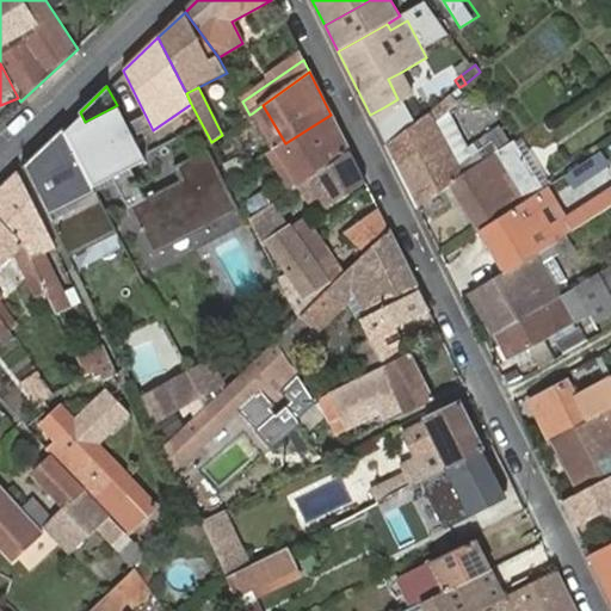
[(418,209),(449,187),(499,153),(493,143),(480,153),(474,156),(450,112),(458,105),(451,96),(423,118),(386,144),(418,209)]
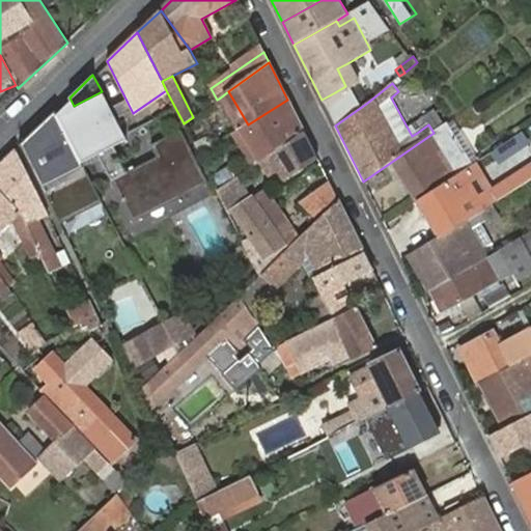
[(102,91),(74,106),(98,151),(113,144),(124,138),(102,91)]
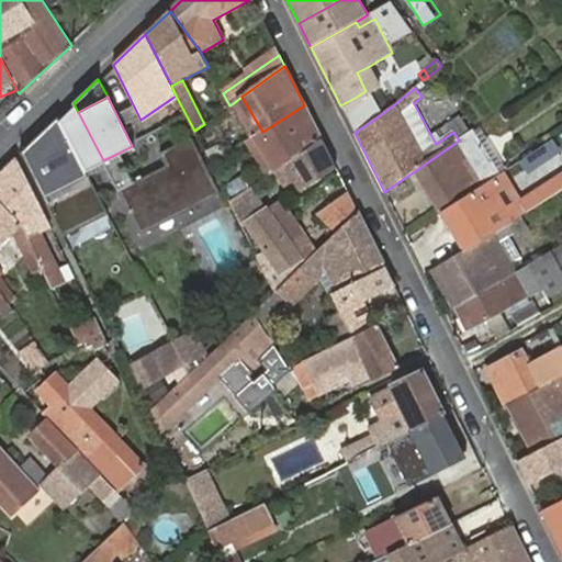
[(232,104),(253,138),(262,132),(242,97),(232,104)]
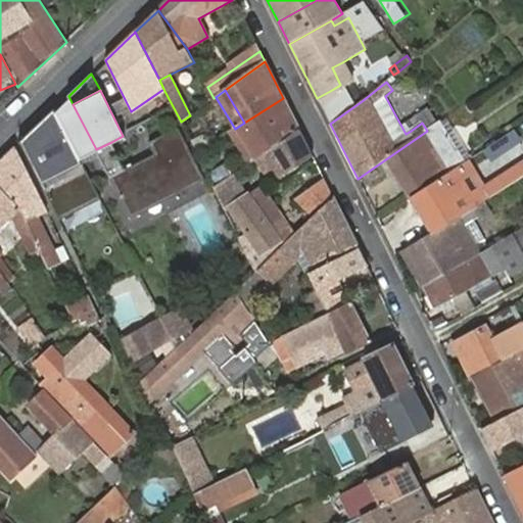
[(55,109),(80,157),(96,149),(73,104),(68,96),(55,109)]
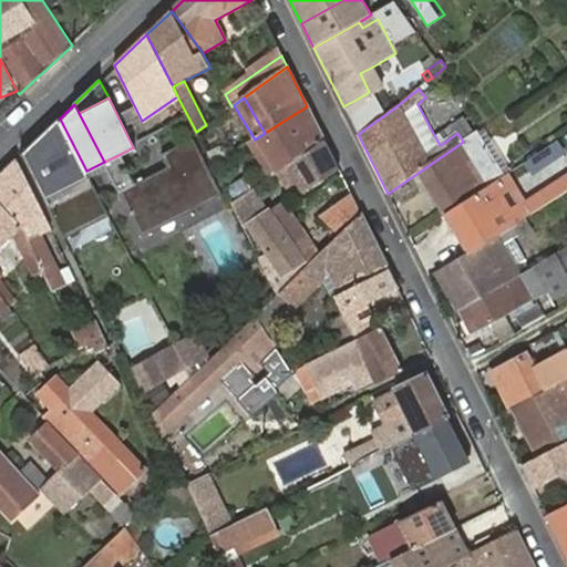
[(307,106),(265,133),(255,140),(246,145),(267,177),(276,172),(323,140),(307,106)]
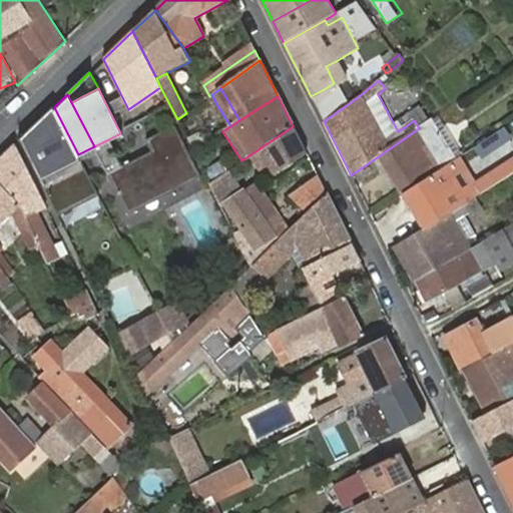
[(398,121),(403,128),(414,120),(419,128),(429,121),(419,106),(398,121)]
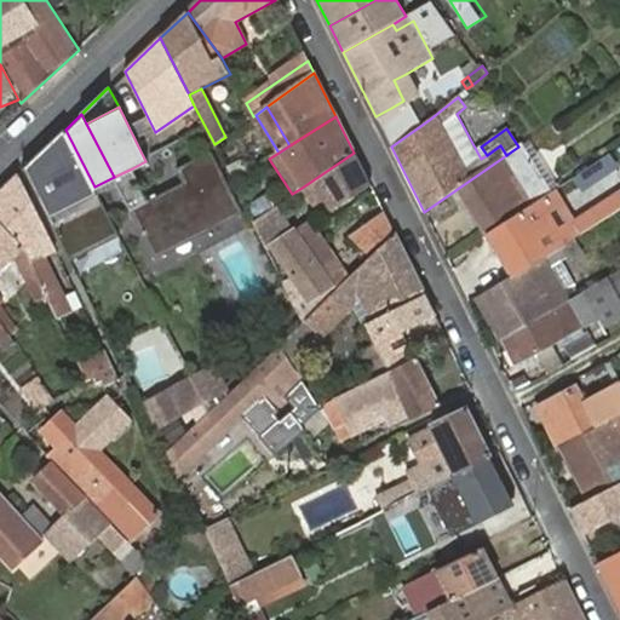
[(65,130),(24,168),(67,256),(98,241),(96,236),(115,227),(95,187),(65,130)]
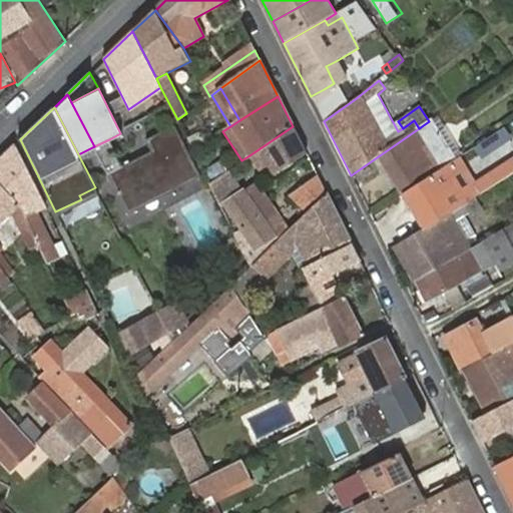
[(400,195),(454,160),(431,120),(429,121),(419,128),(377,157),(400,195)]
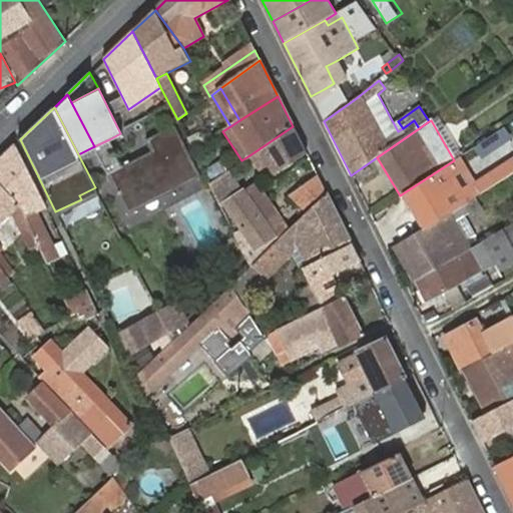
[(267,179),(307,153),(293,126),(249,155),(267,179)]
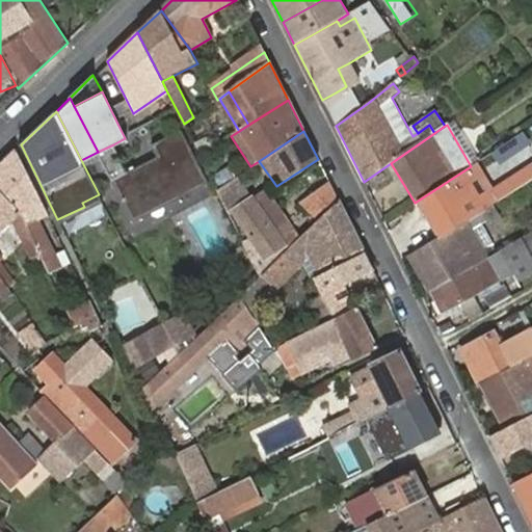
[(115,181),(134,218),(204,183),(179,135),(155,148),(157,160),(129,175),(115,181)]
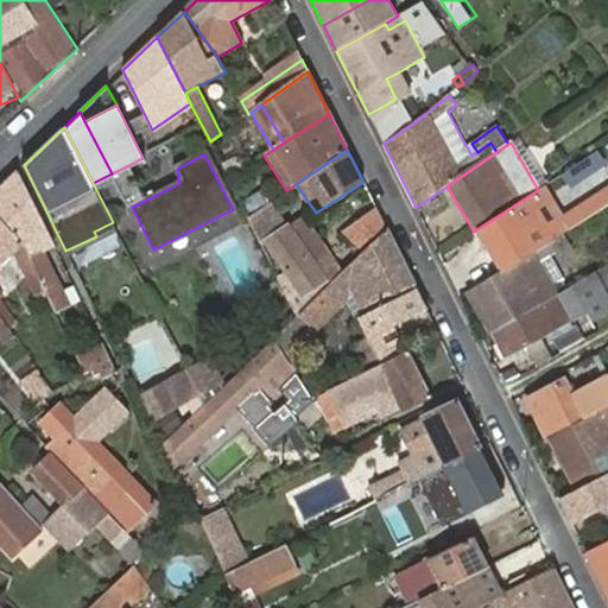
[(591,156),(561,176),(568,188),(599,168),(591,156)]
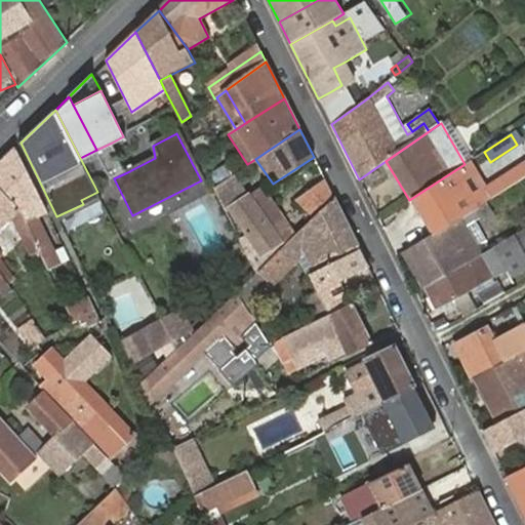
[(114,178),(127,172),(112,143),(96,150),(114,178)]
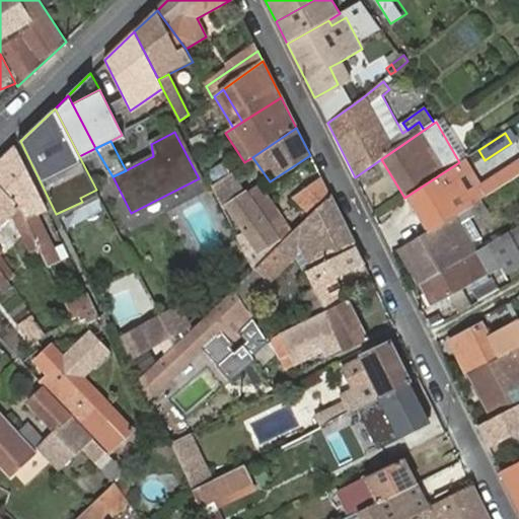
[(46,208),(15,145),(0,160),(0,188),(19,211),(38,249),(46,245),(50,243),(36,214),(46,208)]
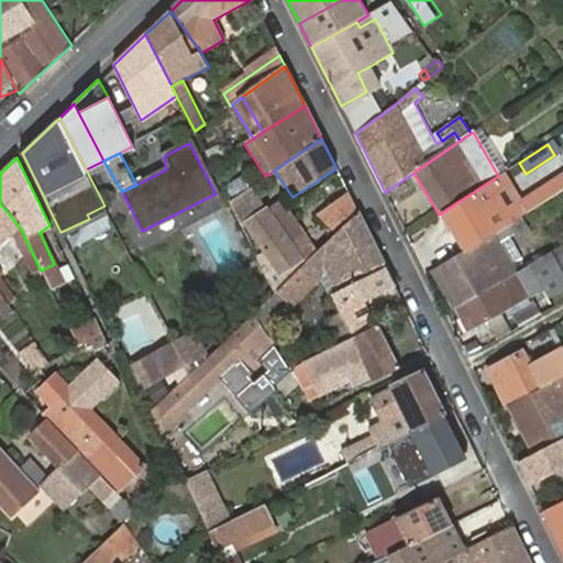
[(510,168),(501,174),(520,207),(529,200),(510,168)]
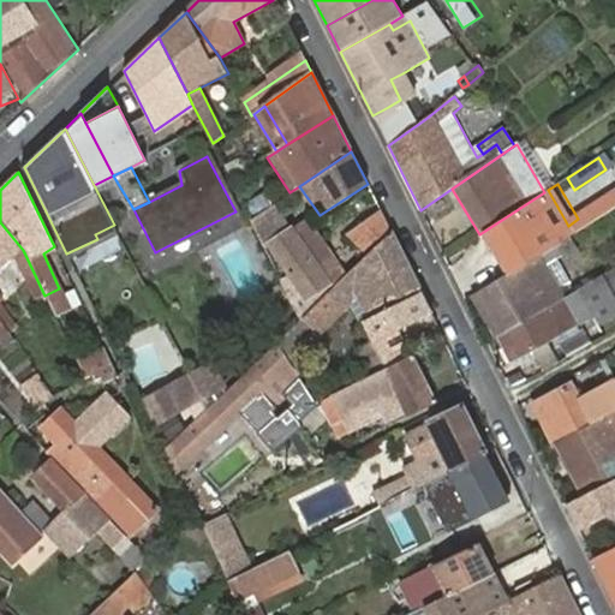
[(571,236),(590,224),(614,208),(614,195),(578,219),(568,226),(548,190),(544,192),(479,234),(505,275),(571,236)]
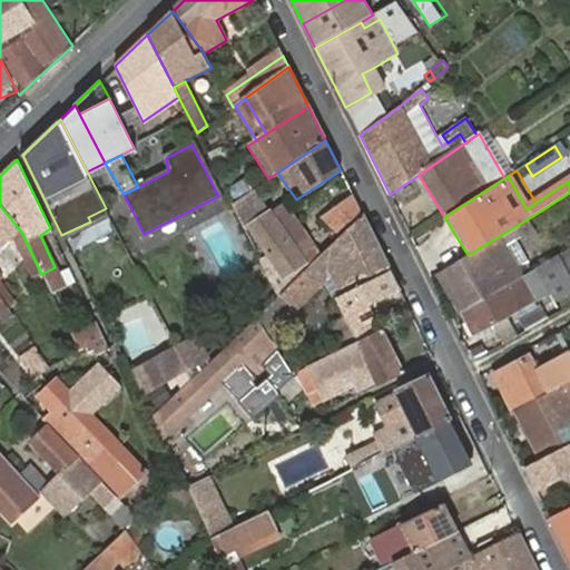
[(244,177),(225,189),(233,204),(252,190),(244,177)]
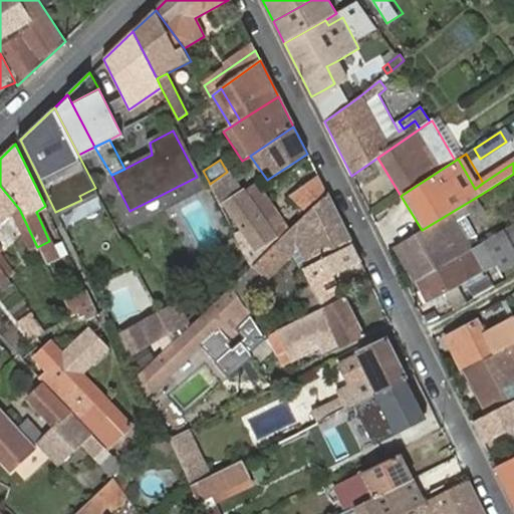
[(227,172),(210,184),(215,195),(236,181),(229,171),(227,172)]
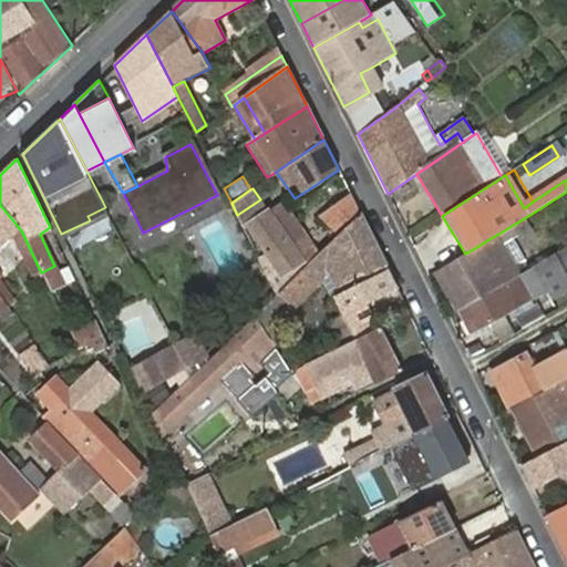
[(340,234),(360,214),(351,196),(323,215),(330,223),(340,234)]
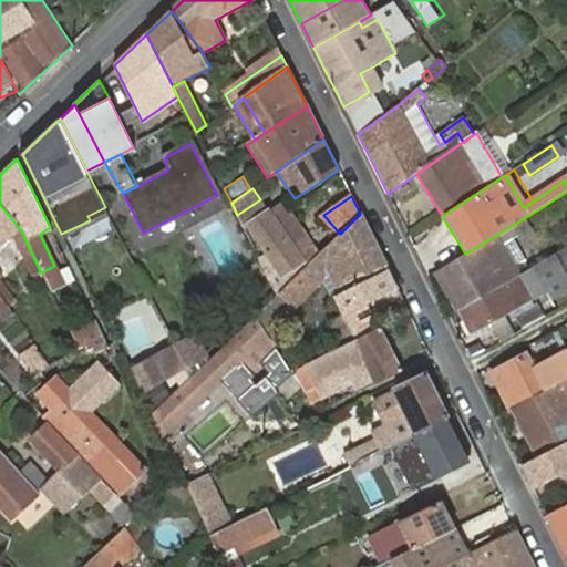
[(261,261),(277,294),(279,292),(307,265),(299,253),(290,240),(301,234),(289,216),(278,223),(265,206),(260,199),(237,215),(254,247),(260,243),(269,255),(261,261)]
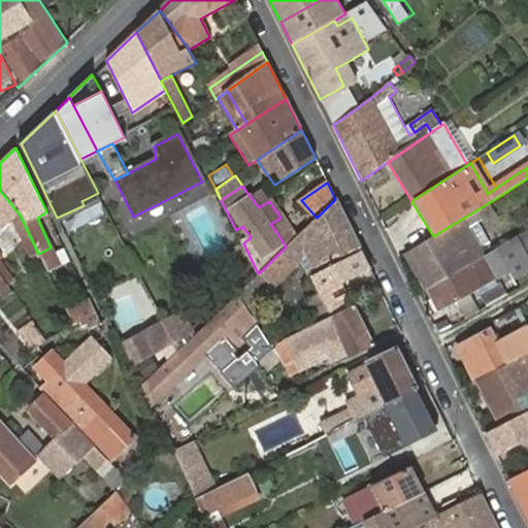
[(20,215),(0,191),(0,259),(2,258),(0,254),(0,232),(12,222),(20,215)]
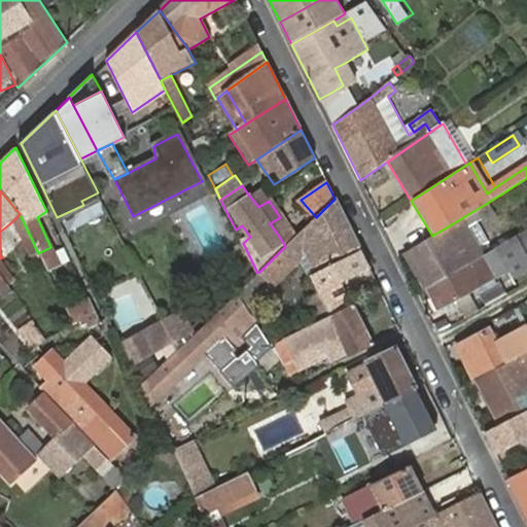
[(285,246),(259,272),(269,283),(288,266),(308,302),(320,296),(330,316),(348,307),(336,283),(369,268),(335,199),(316,217),(285,246)]
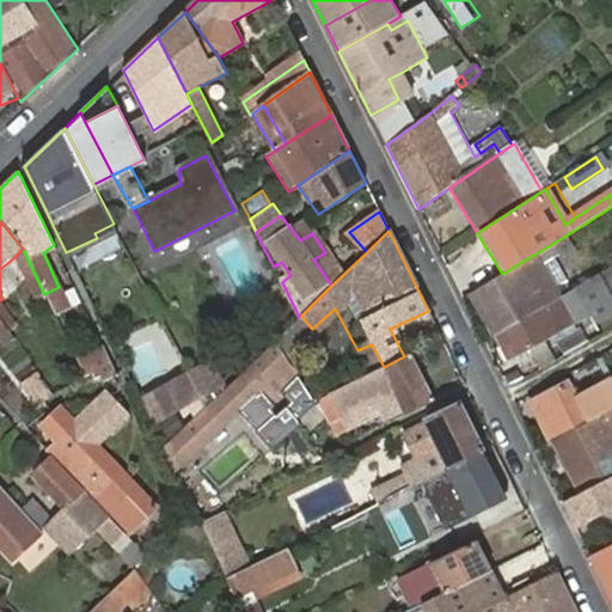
[(470,294),(493,335),(573,289),(568,281),(552,288),(539,265),(557,255),(562,262),(577,252),(568,234),(502,274),(487,285),(470,294)]
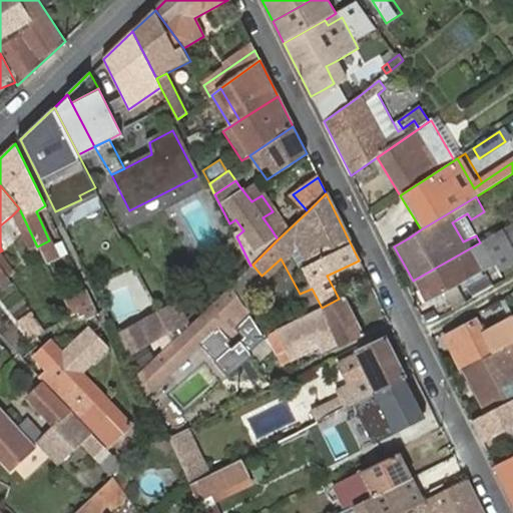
[(271,228),(278,239),(308,211),(299,201),(271,228)]
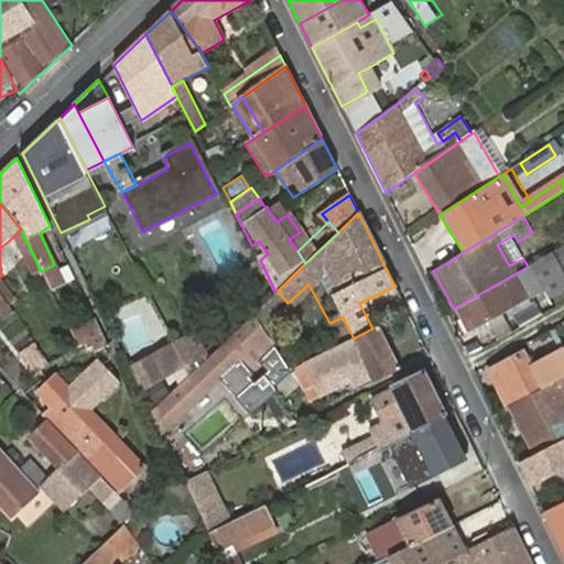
[(41,271),(21,229),(13,237),(32,274),(41,271)]
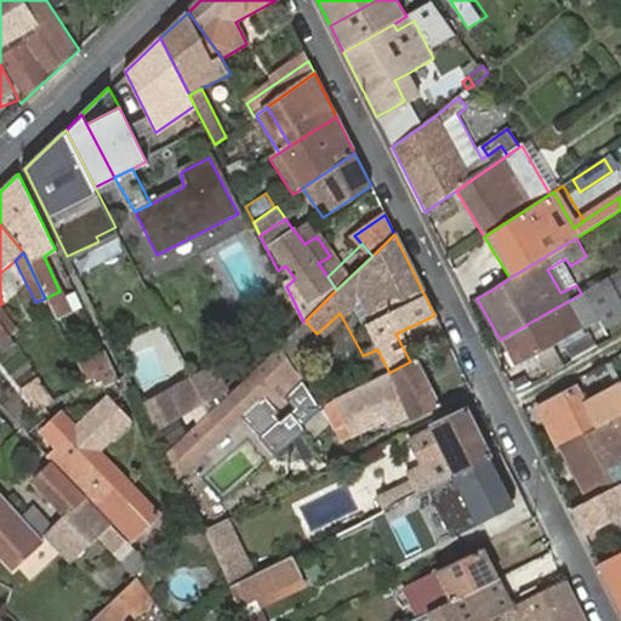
[(600,322),(605,329),(620,320),(620,271),(585,291),(600,322)]
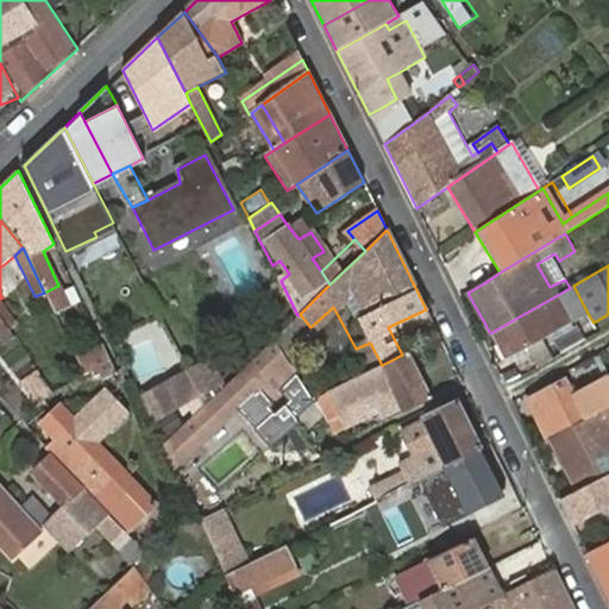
[(453,283),(460,297),(468,293),(484,283),(477,270),(453,283)]
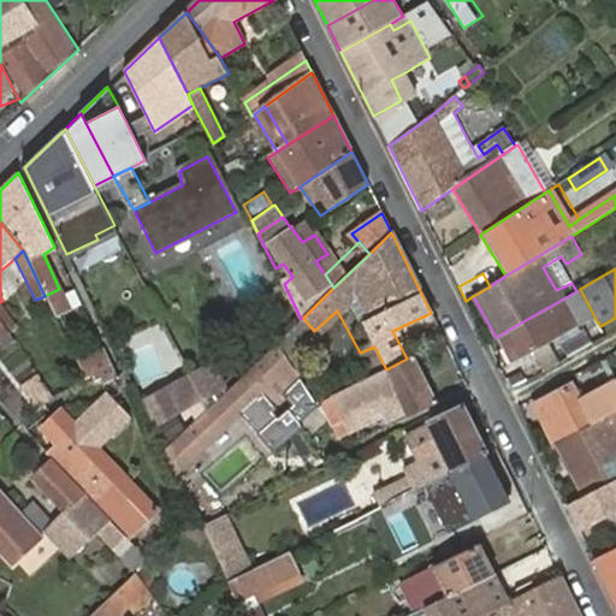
[(576,291),(496,337),(513,366),(534,354),(543,373),(560,365),(550,344),(558,341),(582,326),(596,319),(580,289),(576,291)]
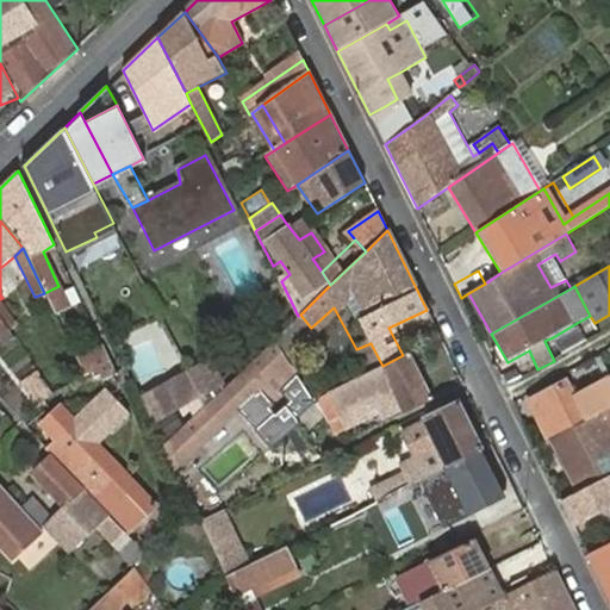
[(63,310),(54,288),(44,293),(55,313),(63,310)]
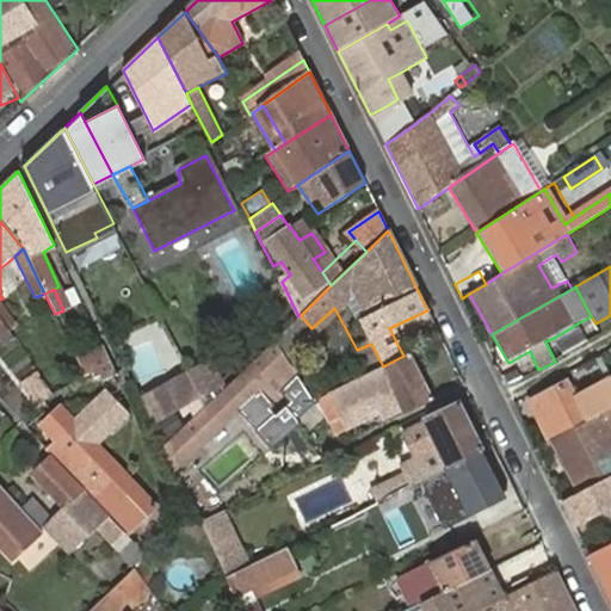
[(0,319),(8,332),(16,326),(0,302),(0,319)]
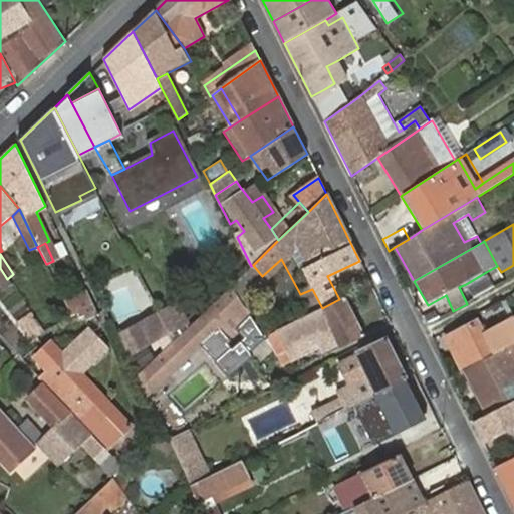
[(251,266),(231,287),(239,300),(262,276),(253,265),(251,266)]
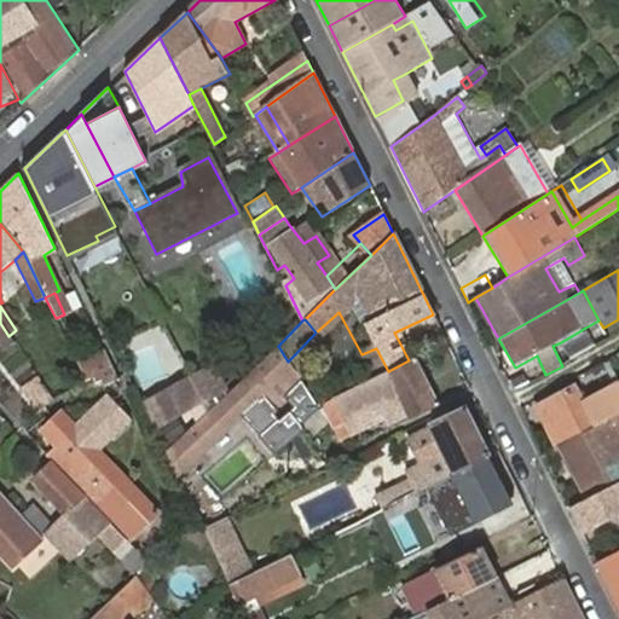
[(585,328),(561,342),(572,360),(596,347),(585,328)]
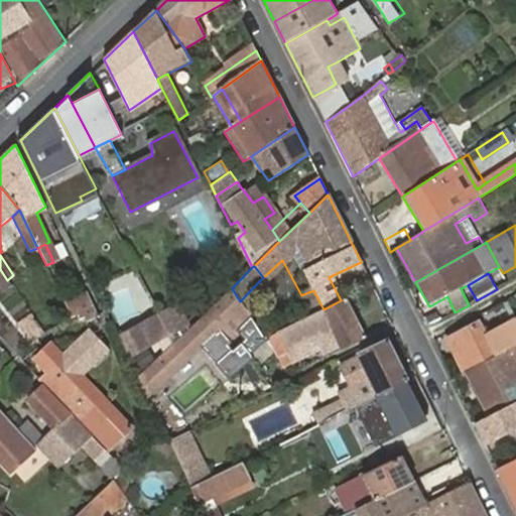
[(232,288),(138,379),(147,398),(216,331),(230,344),(253,323),(240,301),(232,288)]
